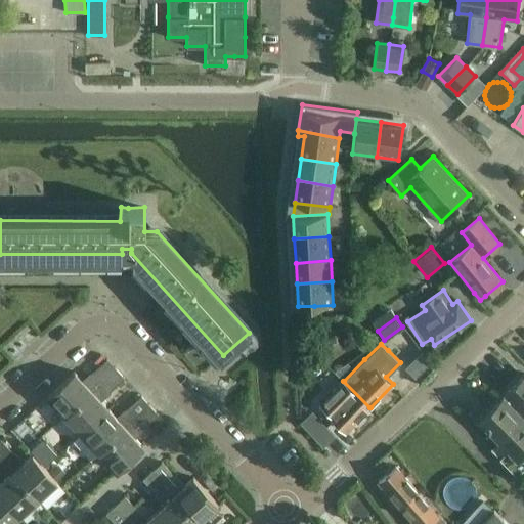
[(416,352),(402,363),(416,378),(428,365),(416,352)]
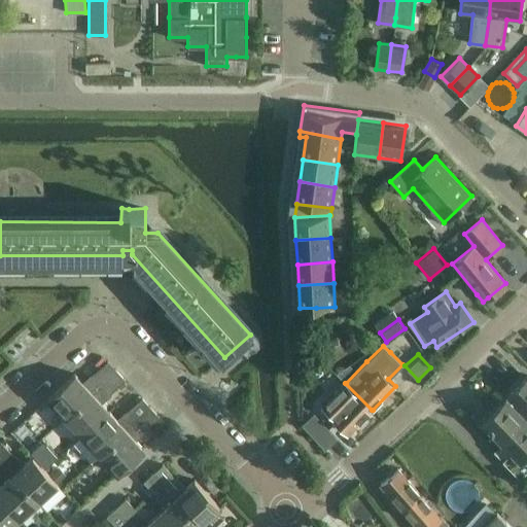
[(74,374),(46,398),(64,417),(114,371),(106,361),(88,378),(89,379),(83,384),(74,374)]
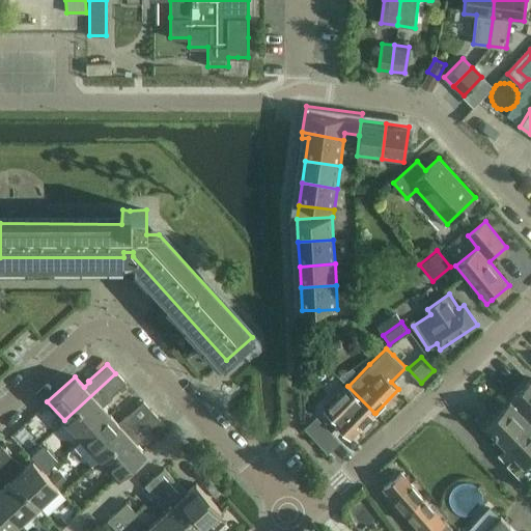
[(115,373),(64,420),(82,440),(109,415),(100,403),(105,398),(106,400),(124,383),(115,373)]
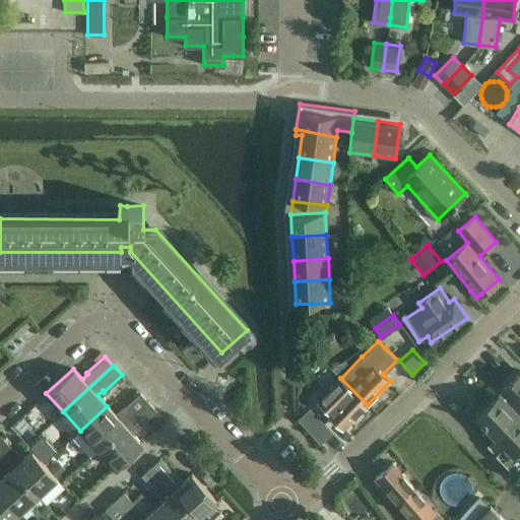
[(496,438),(488,445),(488,446),(512,471),(519,463),(519,372),(474,416),(496,438)]
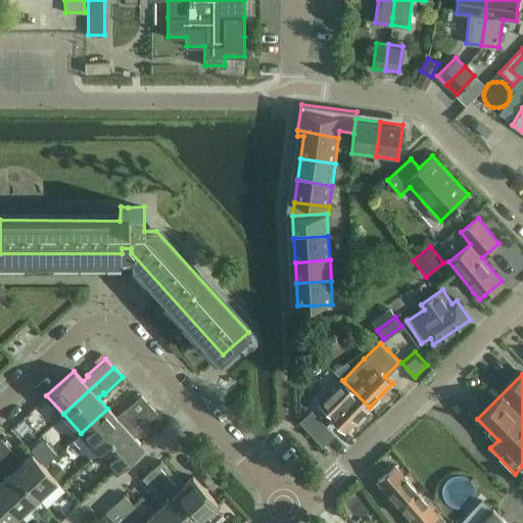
[(320,400),(318,402),(346,430),(369,408),(369,407),(342,380),(340,379),(332,387),(320,400)]
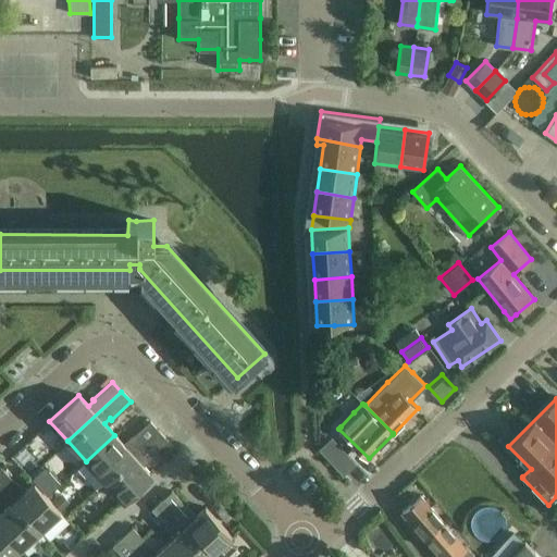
[(114,435),(86,461),(78,469),(96,489),(104,481),(158,431),(148,421),(130,438),(131,441),(124,446),(114,435)]
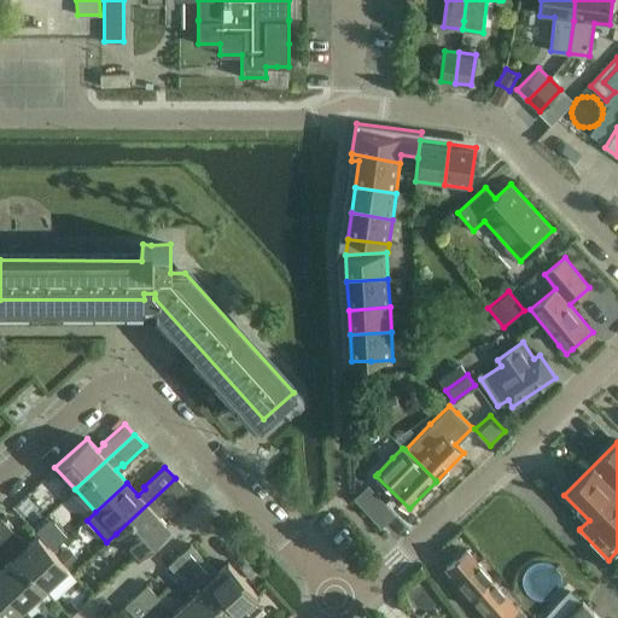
[(175,478),(116,534),(117,535),(136,555),(168,526),(159,518),(156,514),(162,508),(164,509),(186,490),(175,478)]
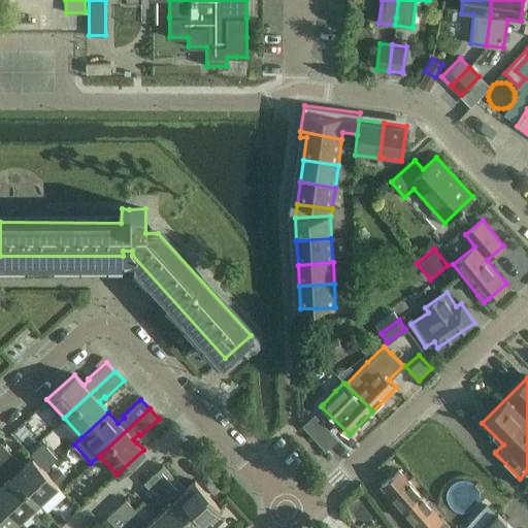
[(325,446),(326,446),(334,437),(316,418),(310,424),(307,428),(325,446)]
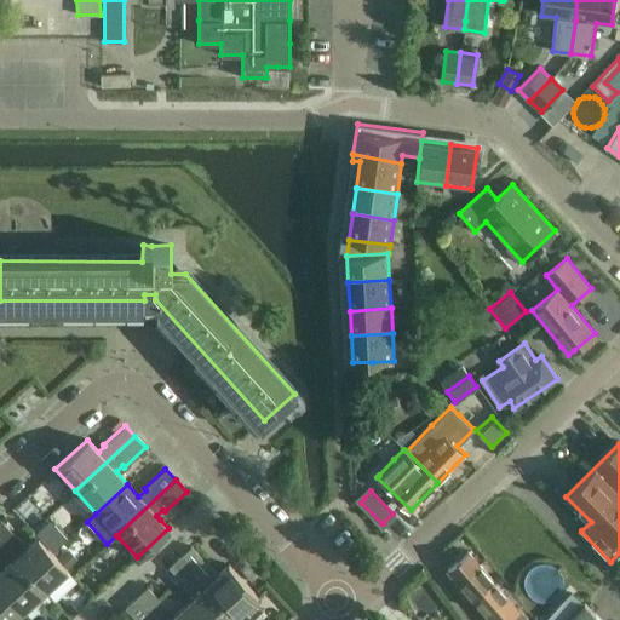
[(50,518),(35,533),(52,551),(67,538),(50,518)]
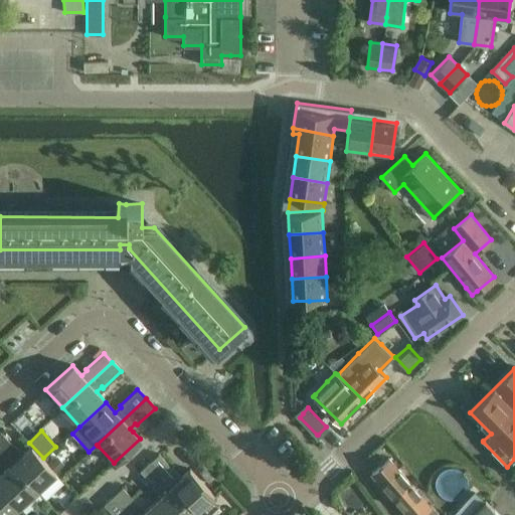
[(0,451),(36,491),(55,473),(54,472),(64,464),(58,457),(48,465),(31,447),(20,457),(14,451),(16,450),(0,432),(0,451)]
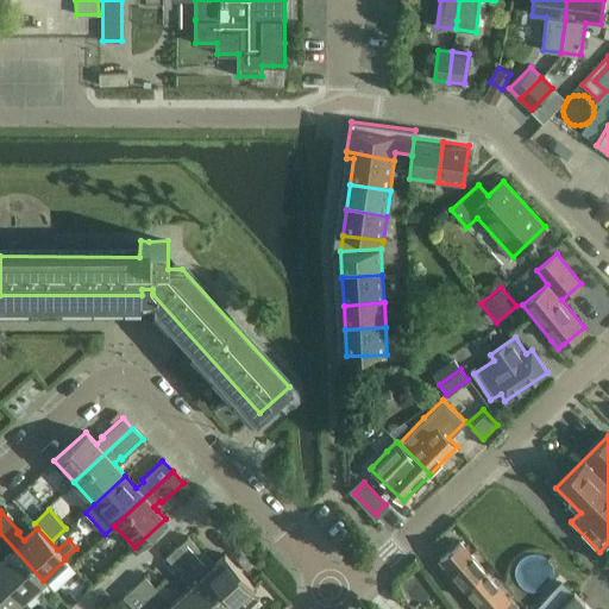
[(0,552),(5,557),(0,560),(0,575),(22,600),(43,581),(0,533),(0,552)]
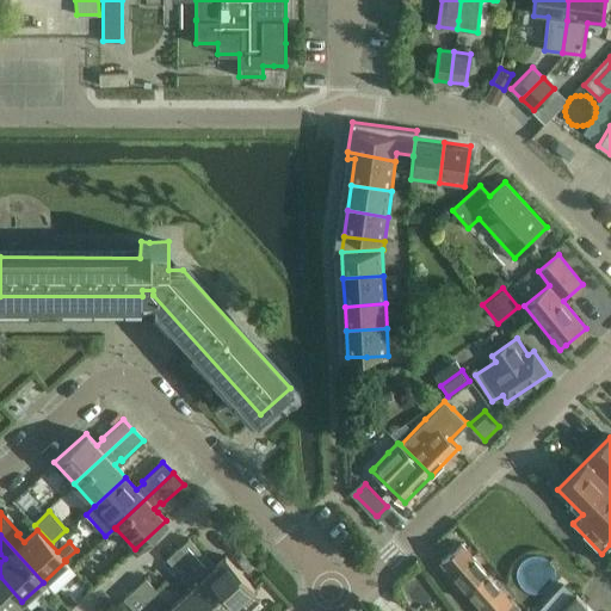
[(178,548),(233,608),(254,587),(226,556),(215,566),(205,555),(204,555),(189,538),(178,548)]
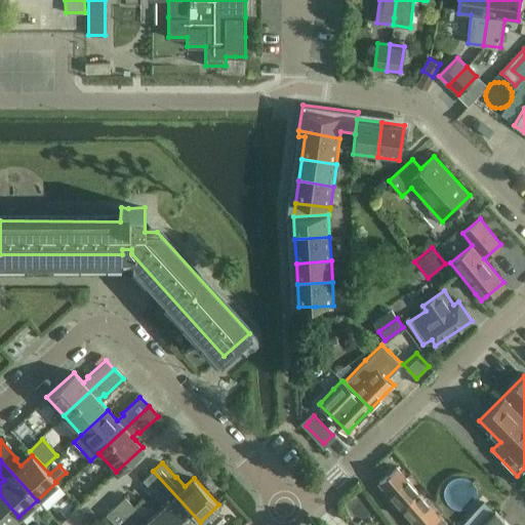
[(379,481),(400,506),(417,490),(397,467),(379,481)]
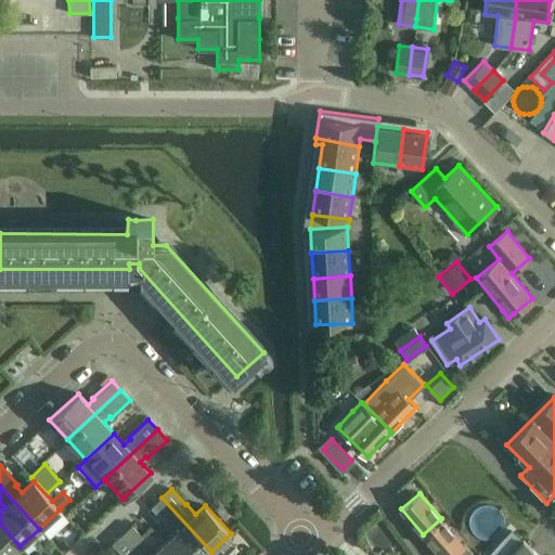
[(175,533),(166,541),(178,554),(208,554),(211,552),(162,498),(151,507),(168,527),(175,533)]
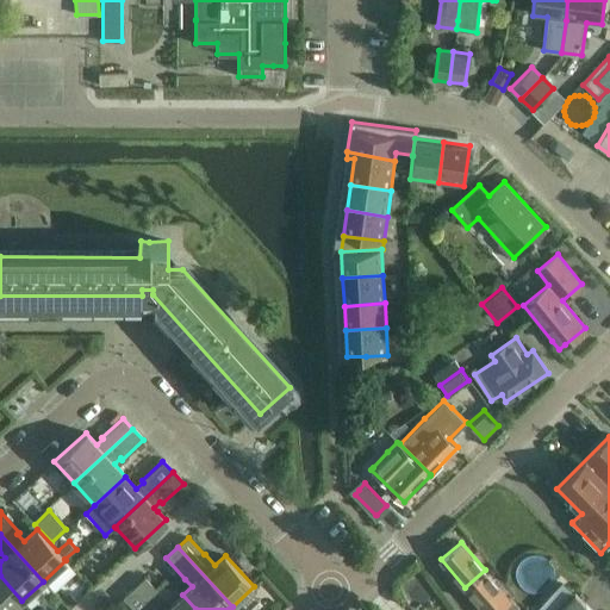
[(520,609),(511,601),(485,570),(465,587),(483,609),(520,609)]
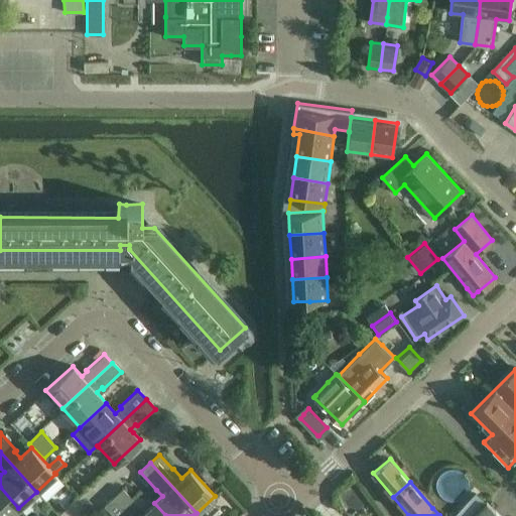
[(0,515),(9,515),(18,508),(0,487),(0,515)]
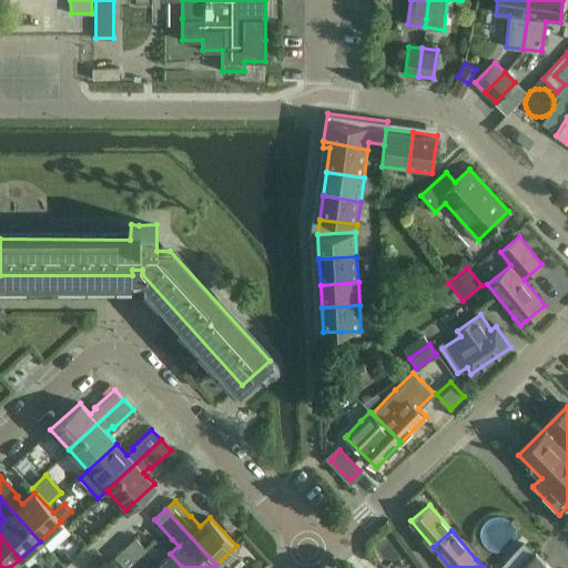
[(125,546),(145,567),(182,567),(170,554),(160,563),(151,554),(135,537),(125,546)]
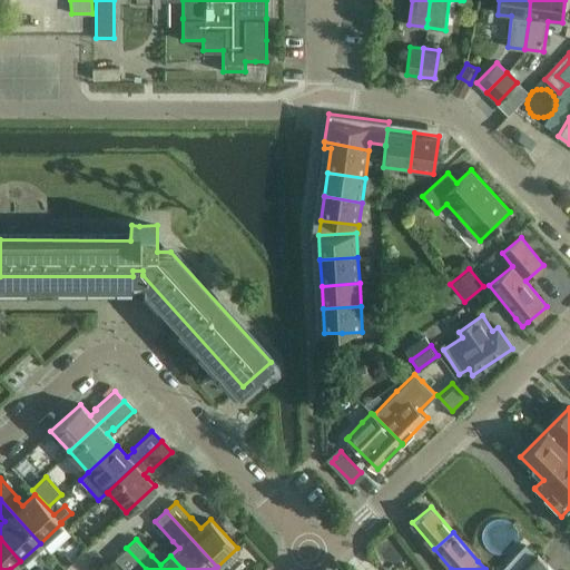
[(524,544),(514,554),(527,566),(533,559),(536,556),(524,544)]
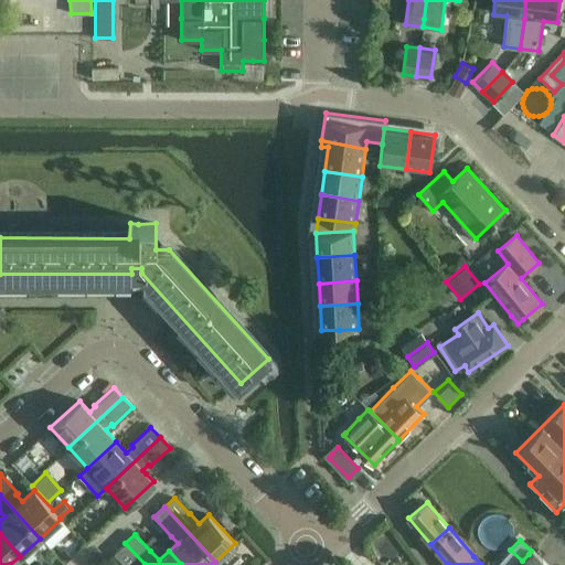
[(124,564),(145,564),(125,543),(114,553),(124,564)]
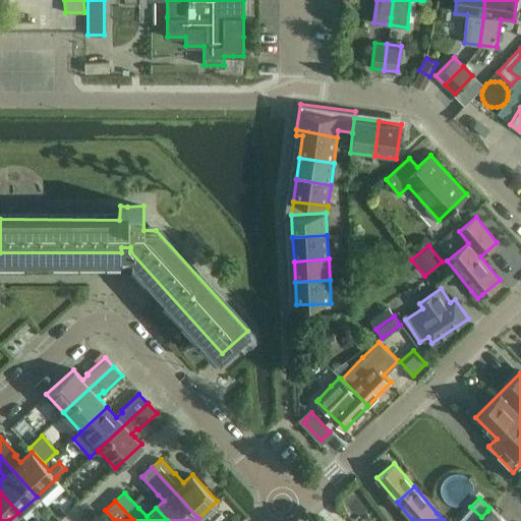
[(59,506),(53,512),(60,519),(66,514),(59,506)]
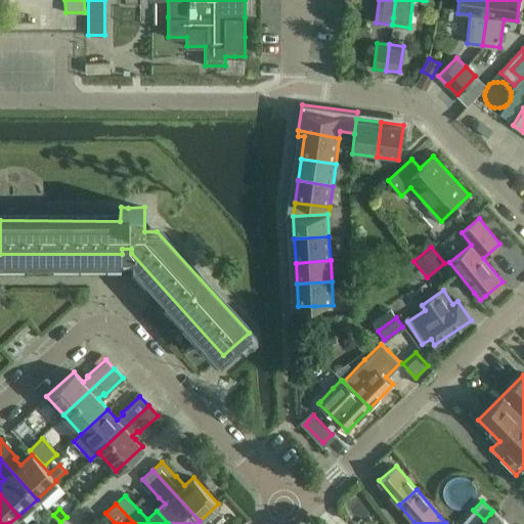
[(480,523),(509,523),(493,510),(492,511),(490,514),(484,520),(480,523)]
